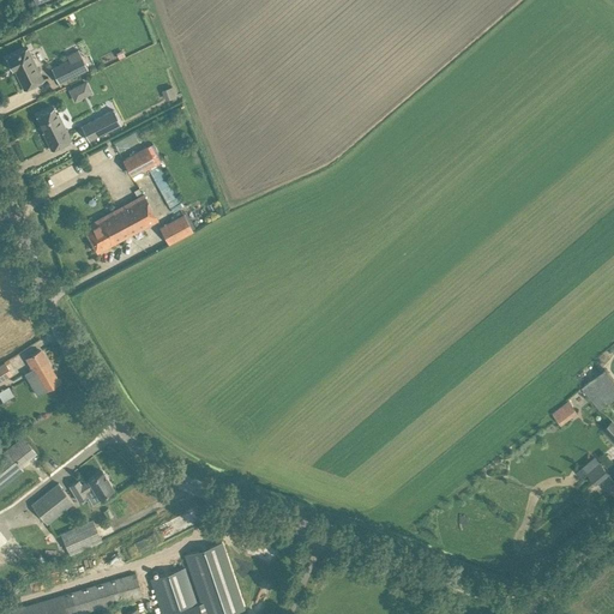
[(43,79),(38,68),(28,47),(6,58),(12,70),(13,68),(24,89),(43,79)]
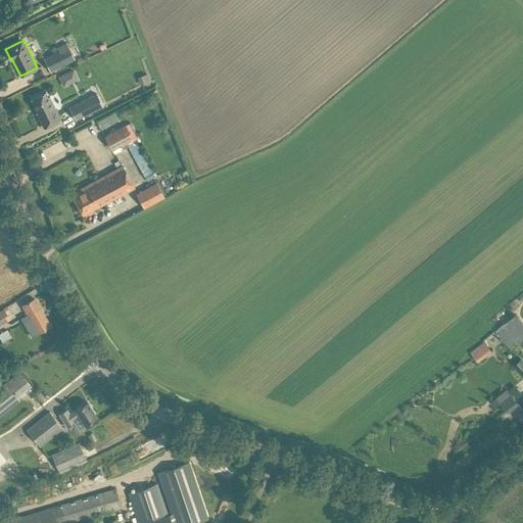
[(50,70),(75,58),(68,46),(44,58),(50,70)]
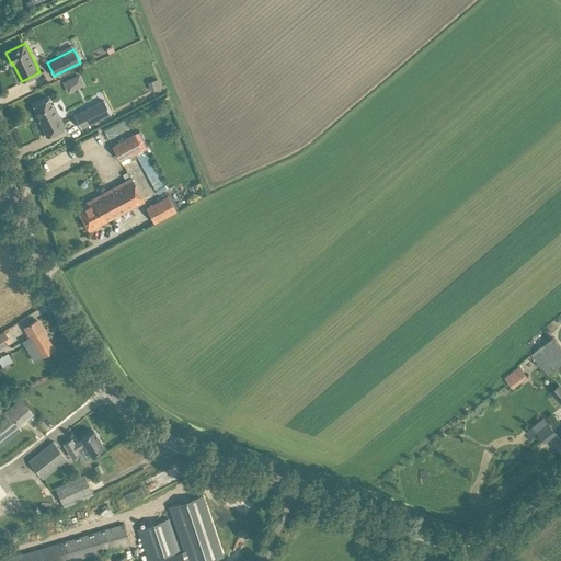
[(83,84),(79,75),(71,79),(76,88),(83,84)]
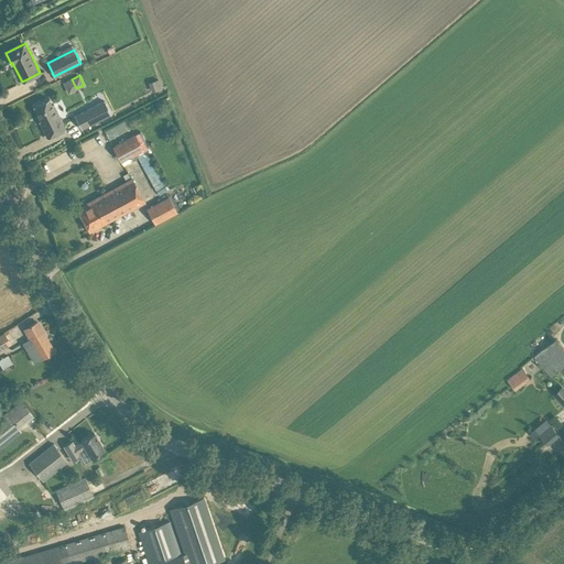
[(161,87),(158,79),(152,82),(155,89),(161,87)]
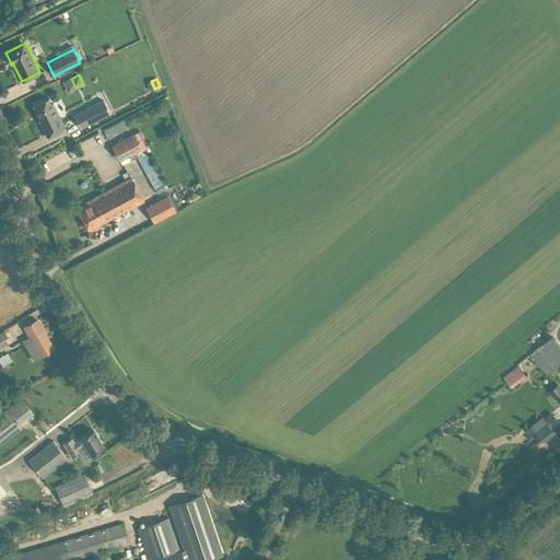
[(38,119),(47,137),(66,127),(53,102),(51,103),(48,97),(33,105),(41,119),(38,119)]
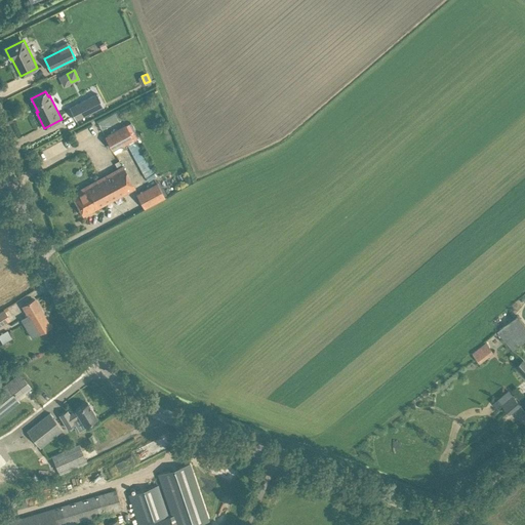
[(76,119),(104,106),(97,93),(70,108),(76,119)]
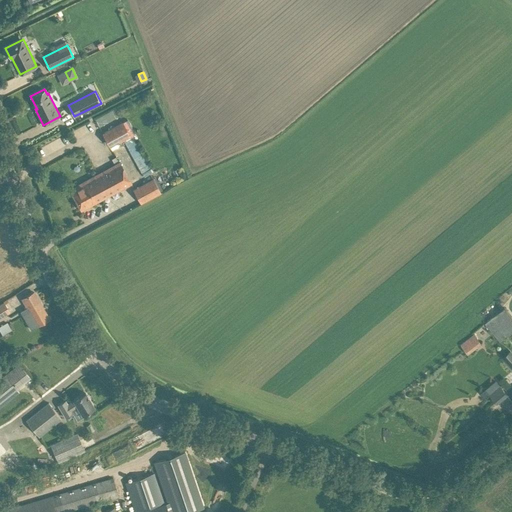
[(110,147),(131,136),(123,121),(101,132),(110,147)]
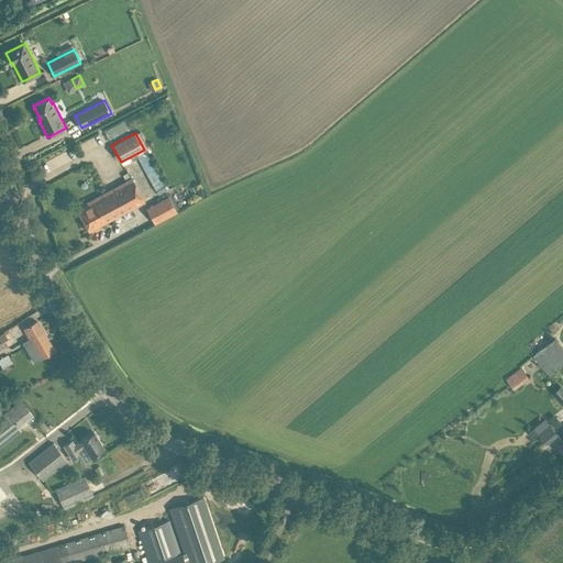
[(122,200),(127,208),(144,199),(132,178),(122,185),(110,191),(116,203),(122,200)]
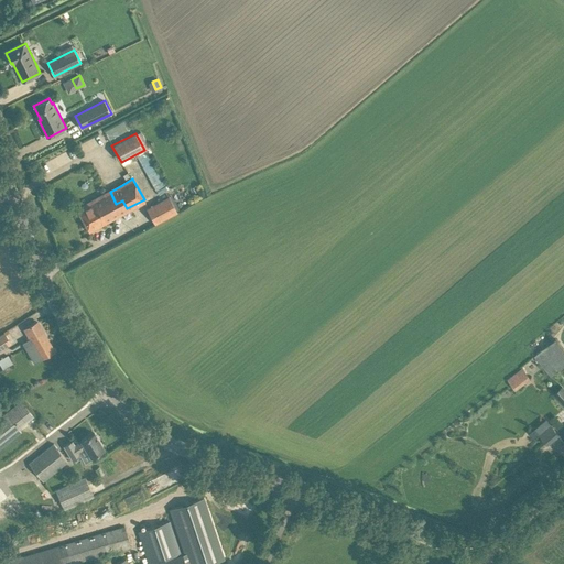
[(89,229),(127,208),(122,201),(116,204),(110,192),(78,208),(89,229)]
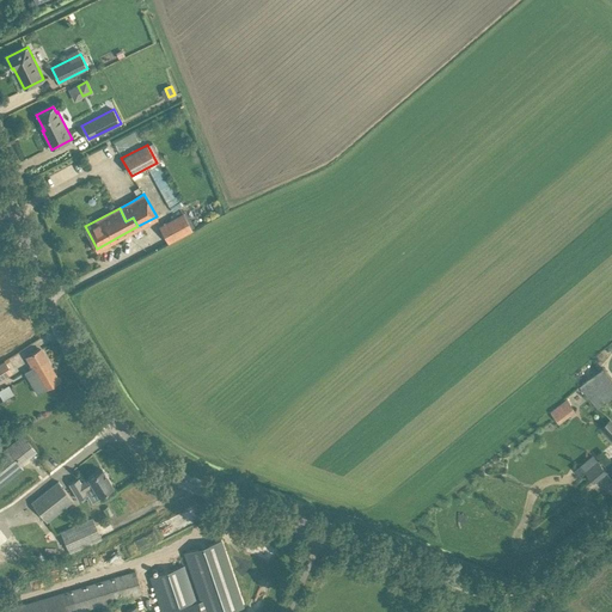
[(159,226),(166,239),(167,243),(193,230),(183,213),(159,226)]
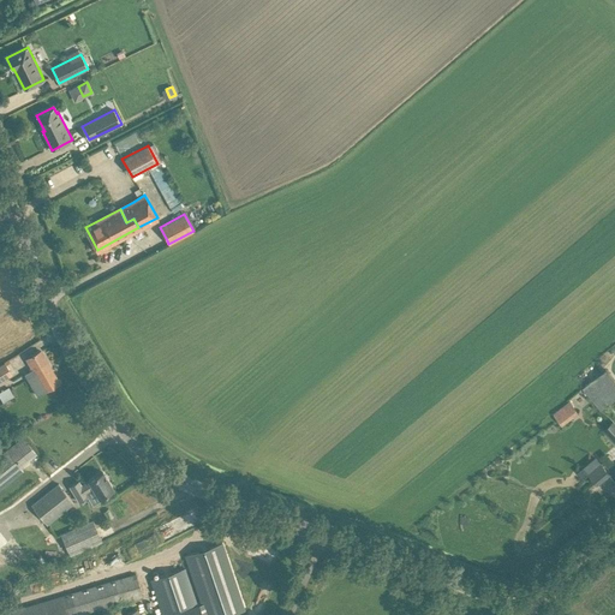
[(37,395),(49,388),(59,382),(41,351),(27,359),(33,370),(25,374),(37,395)]
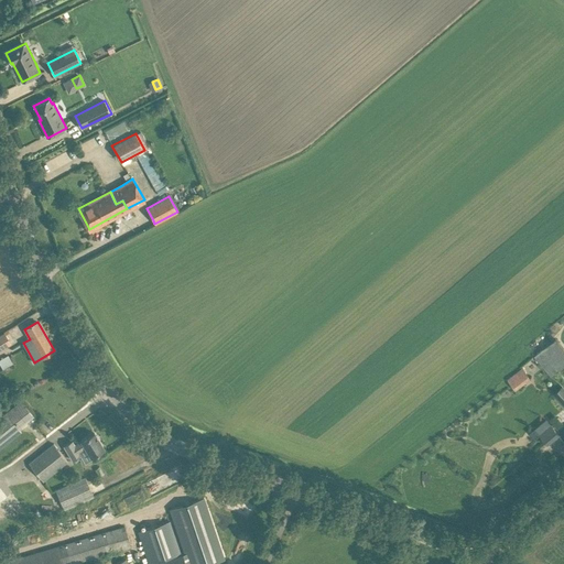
[(0,335),(0,348),(10,342),(4,333),(0,335)]
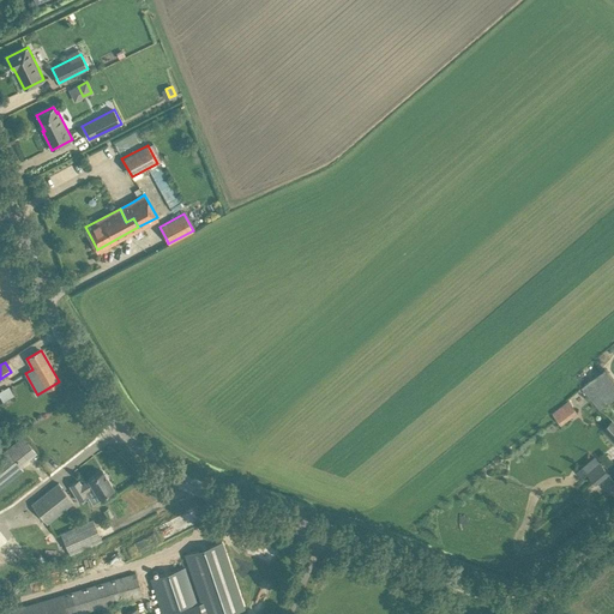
[(600,410),(608,403),(613,398),(613,379),(605,368),(591,380),(582,387),(600,410)]
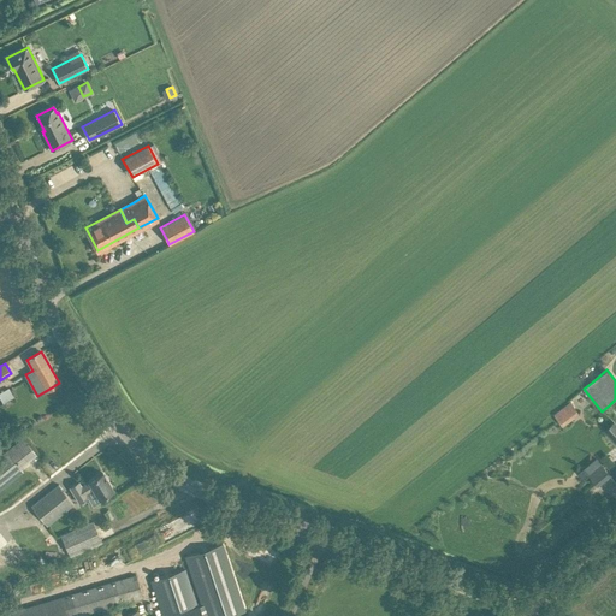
[(9,388),(0,391),(0,395),(4,402),(11,398),(10,397),(13,396),(9,388)]
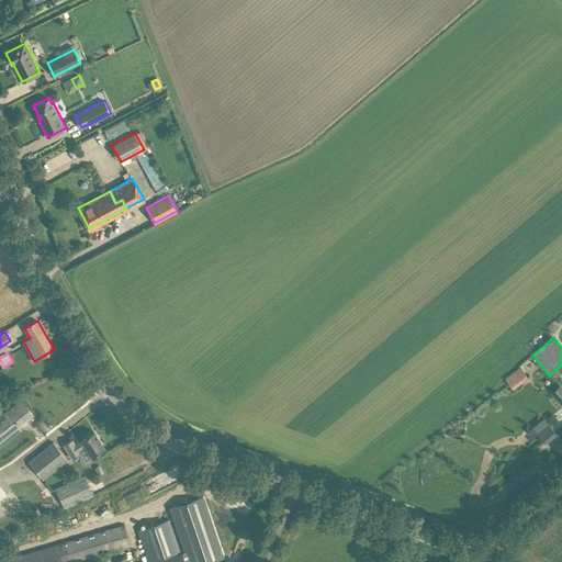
[(529,378),(526,374),(520,368),(506,378),(515,389),(529,378)]
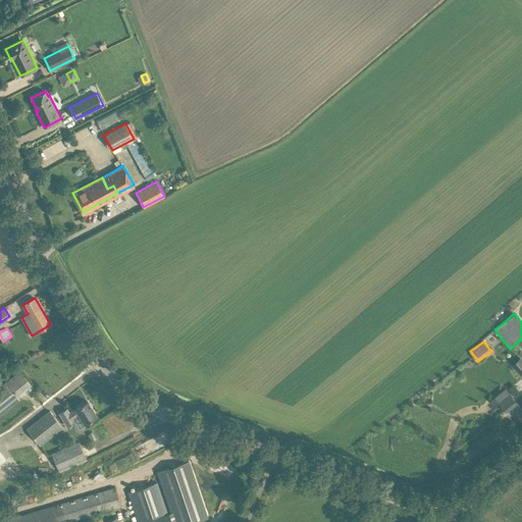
[(0,414),(19,399),(17,396),(32,384),(19,370),(0,385),(0,414)]
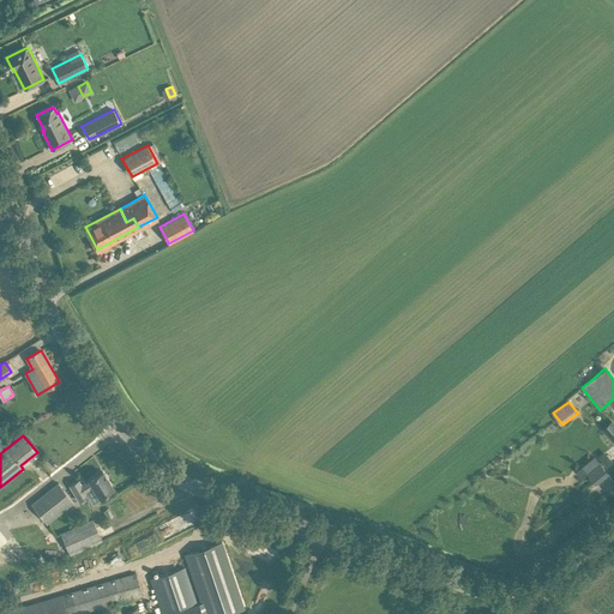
[(599,462),(596,464),(591,459),(584,467),(588,471),(596,482),(608,474),(599,462)]
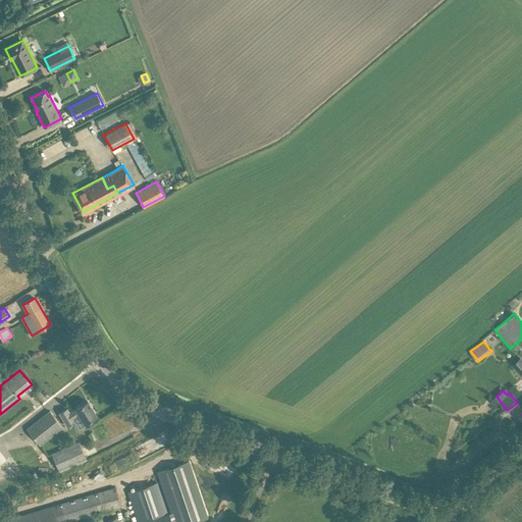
[(84,422),(95,416),(96,415),(87,400),(68,411),(66,408),(59,413),(67,425),(74,421),(72,418),(79,414),(84,422)]
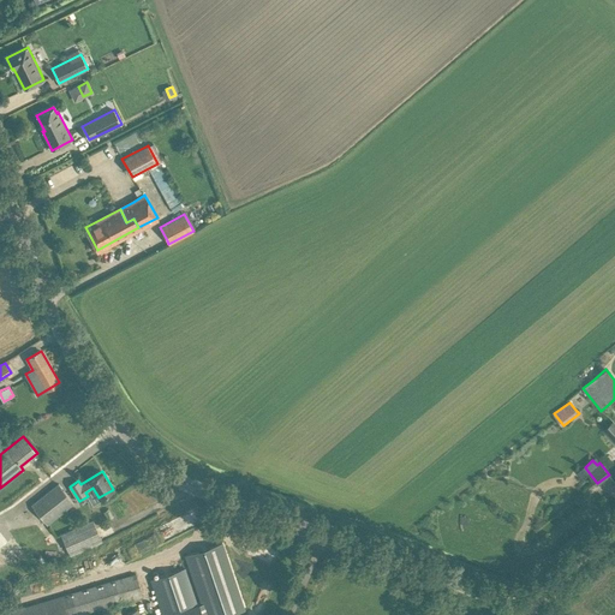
[(59,483),(31,505),(47,524),(73,503),(59,483)]
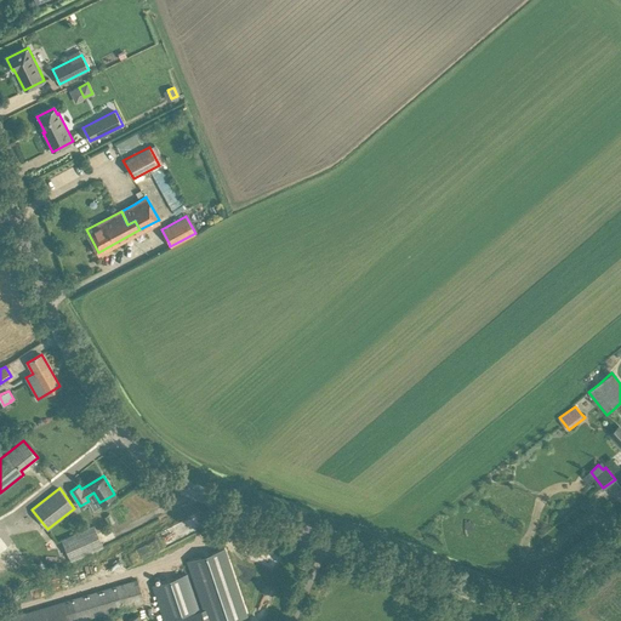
[(93,525),(61,539),(70,560),(103,546),(93,525)]
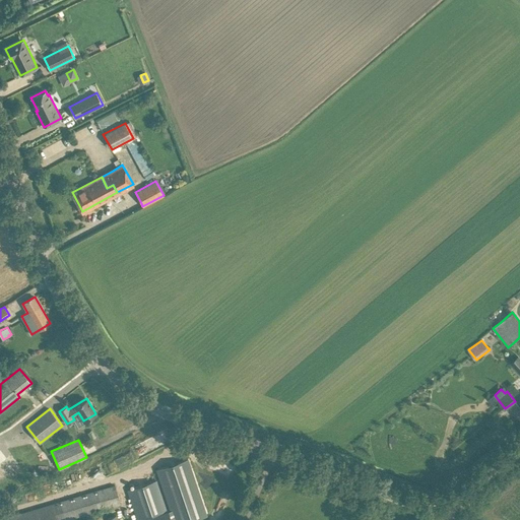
[(191,519),(206,515),(193,473),(188,459),(156,469),(161,484),(171,510),(167,511),(156,480),(127,490),(136,519),(118,519),(117,516),(109,519),(191,519)]
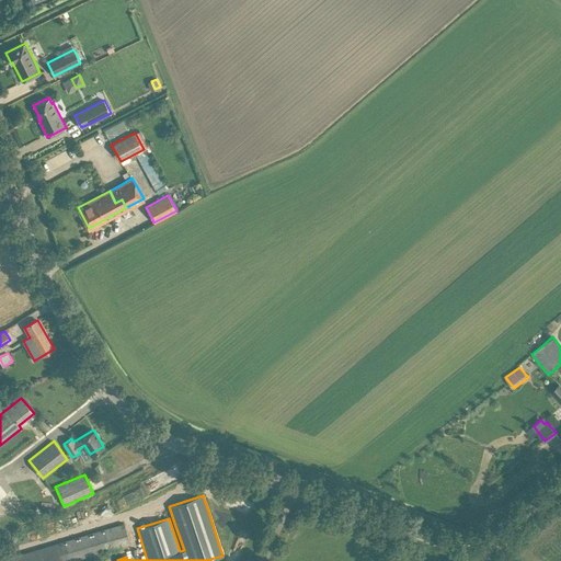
[(13,560),(70,560),(130,544),(124,523),(14,554),(16,560),(13,560)]
